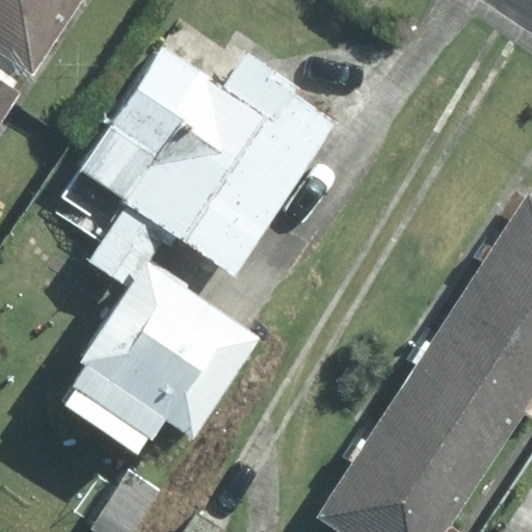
[(0,0),(0,84),(23,100),(89,0),(0,0)]
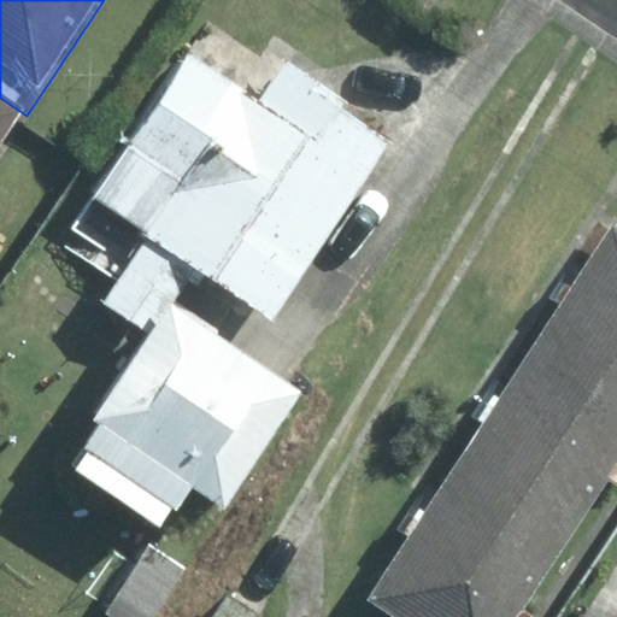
[(95,199),(151,235),(201,269),(275,318),(391,144),(347,116),(356,106),(289,64),(262,106),(188,57),(95,199)]
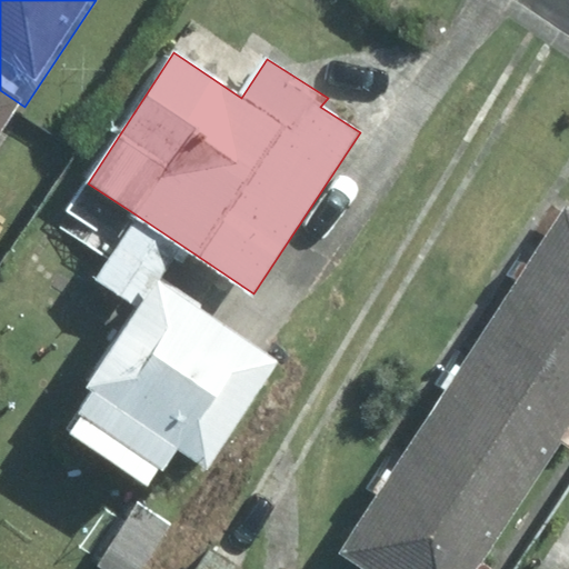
[(0,142),(25,107),(0,90),(0,142)]
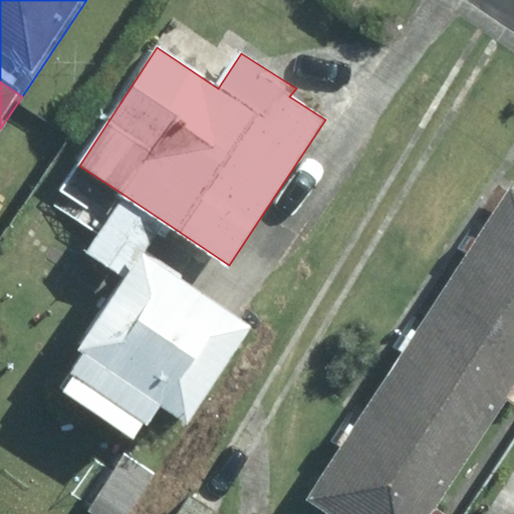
[(513,190),(452,287),(513,326),(513,190)]
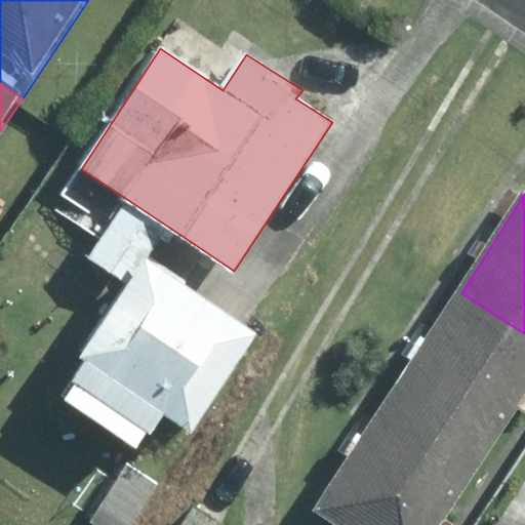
[(148,266),(171,229),(128,200),(92,254),(131,279),(81,355),(98,365),(72,404),(150,457),(174,421),(195,434),(257,338),(148,266)]
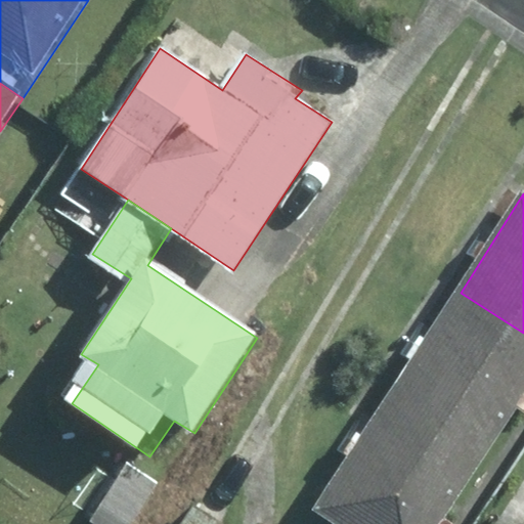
[(523,333),(461,293),(383,413),(481,477),(523,412),(523,333)]
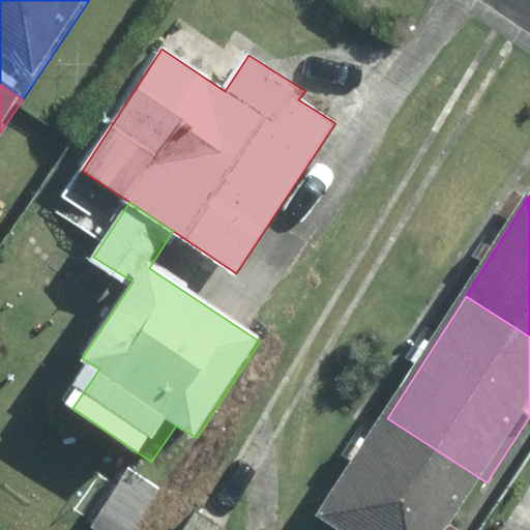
[(455,529),(487,482),(387,418),(324,514),(348,529),(455,529)]
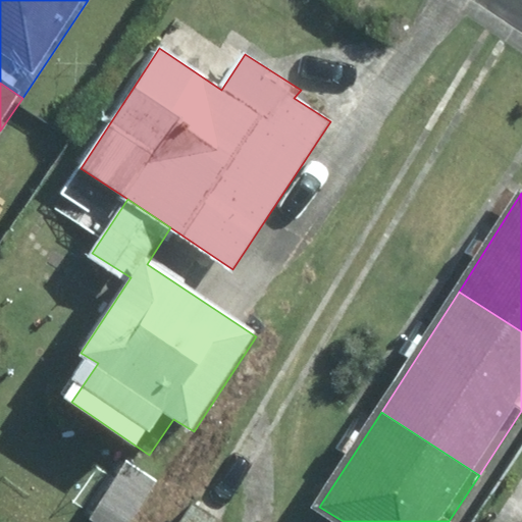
[(87,515),(96,521),(132,521),(158,482),(123,459),(87,515)]
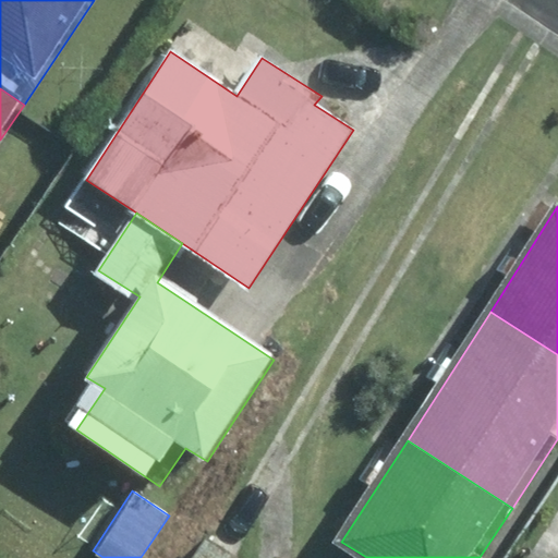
[(234,557),(210,542),(199,557),(234,557)]
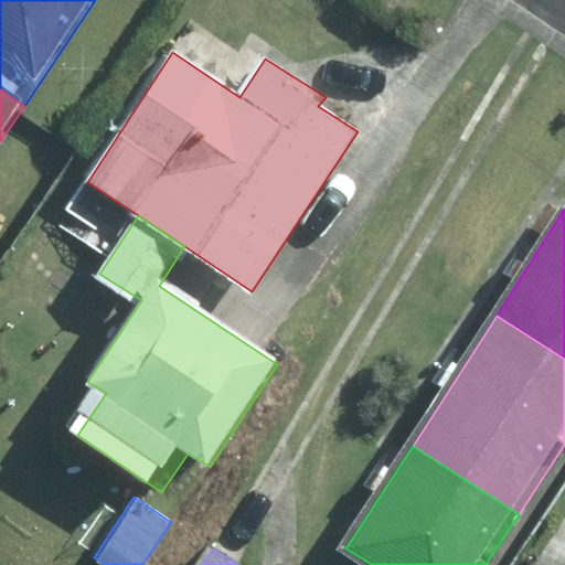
All buildings are outlined.
